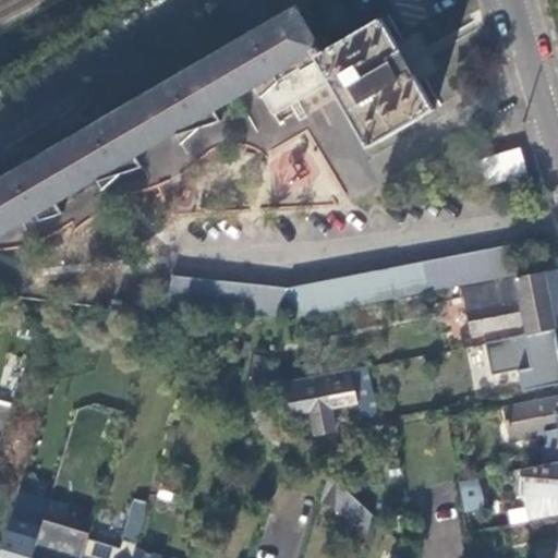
[(434,111),(420,85),(415,77),(423,72),(408,49),(401,53),(396,44),(383,20),(322,55),(296,11),(257,34),(252,25),(237,35),(241,43),(179,80),(173,72),(158,81),(162,89),(99,125),(95,118),(79,126),(83,135),(21,171),(16,162),(0,171),(0,172),(4,180),(0,182),(0,233),(35,214),(40,221),(62,215),(56,203),(95,180),(102,193),(120,177),(142,169),(135,156),(174,133),(182,146),(199,132),(221,122),(214,110),(256,85),(274,114),(330,83),(370,148),(434,111)]
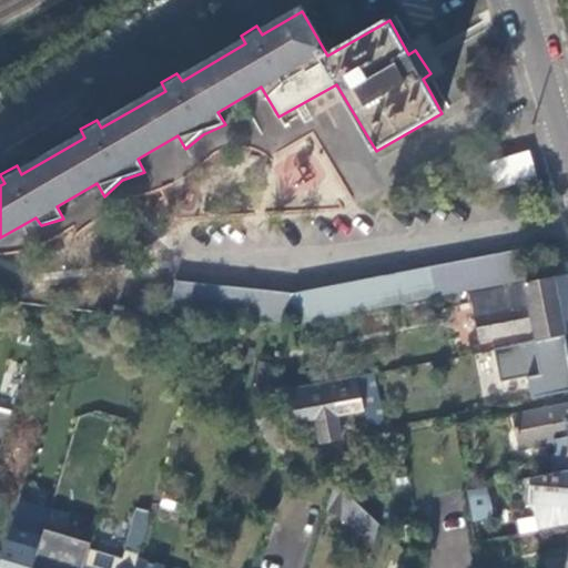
[(423,79),(427,87),(447,73),(425,31),(403,44),(408,54),(415,50),(430,73),(423,79)]
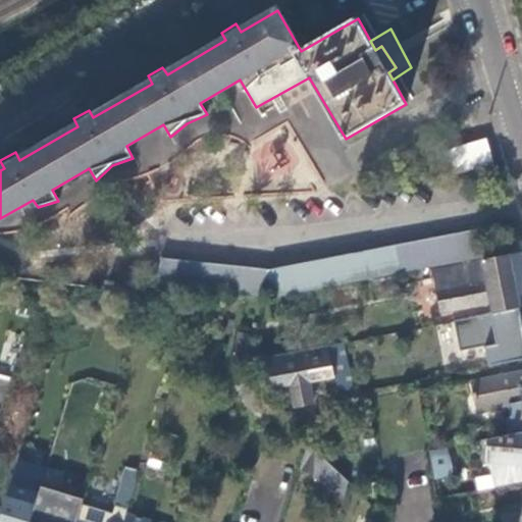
[(454,171),(492,162),(487,139),(449,147),(454,171)]
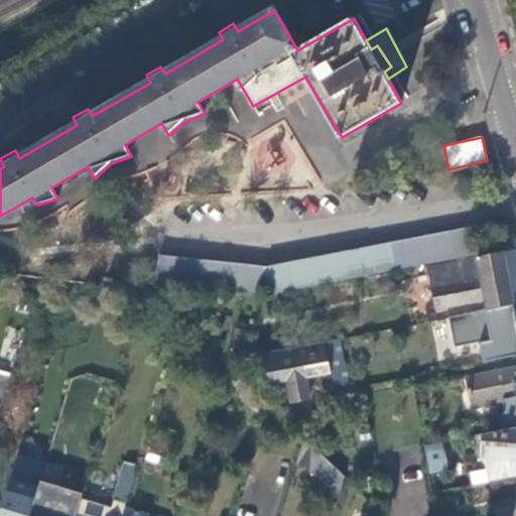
[(157,281),(267,292),(477,255),(472,228),(331,254),(263,265),(161,254),(157,281)]
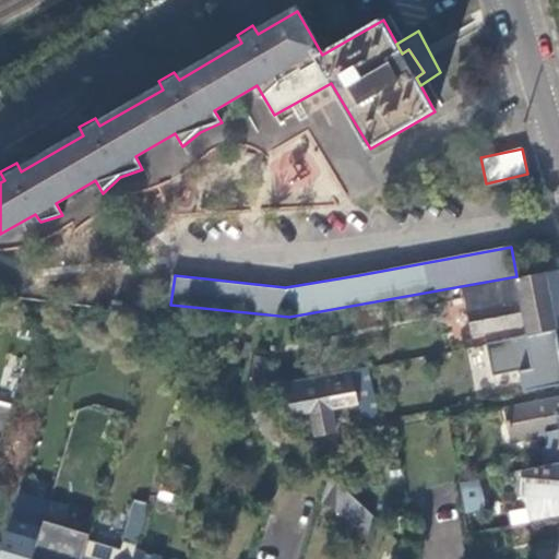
[(556,330),(545,274),(502,282),(503,284),(465,292),(474,335),(527,325),(528,331),(518,333),(519,337),(556,330)]
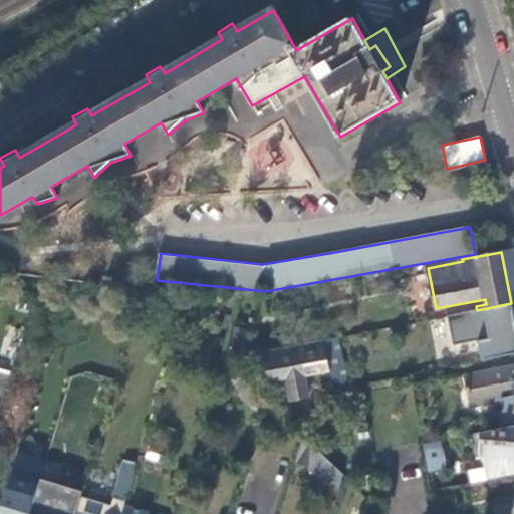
[(368,281),(371,296),(391,292),(389,277),(368,281)]
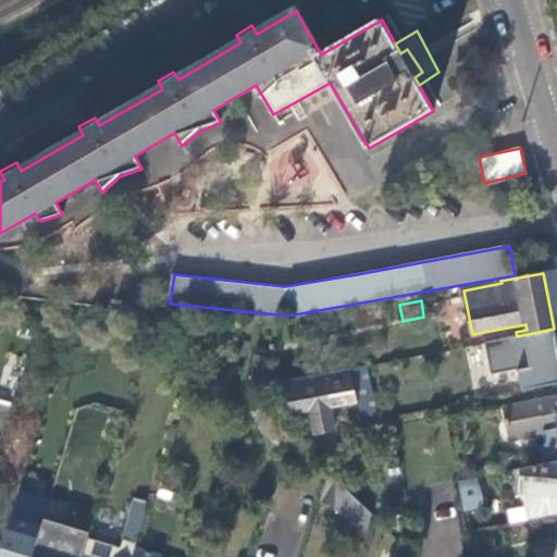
[(556,375),(556,343),(554,329),(517,336),(500,339),(508,379),(532,374),(533,381),(556,375)]
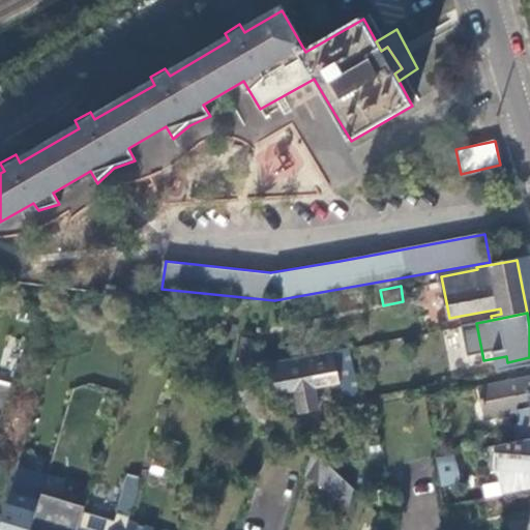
[(238,365),(248,369),(254,343),(242,341),(238,365)]
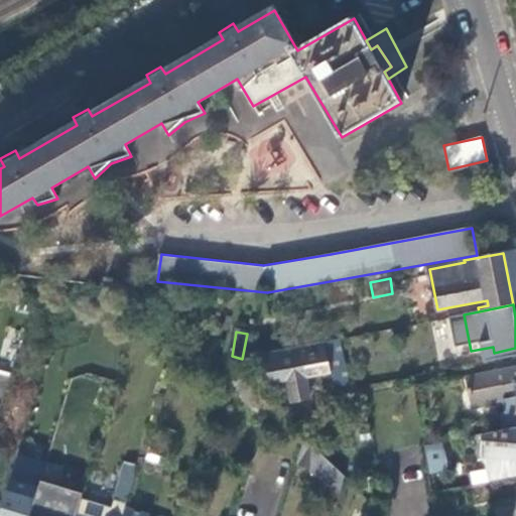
[(350,390),(340,339),(325,343),(332,373),(336,393),(350,390)]
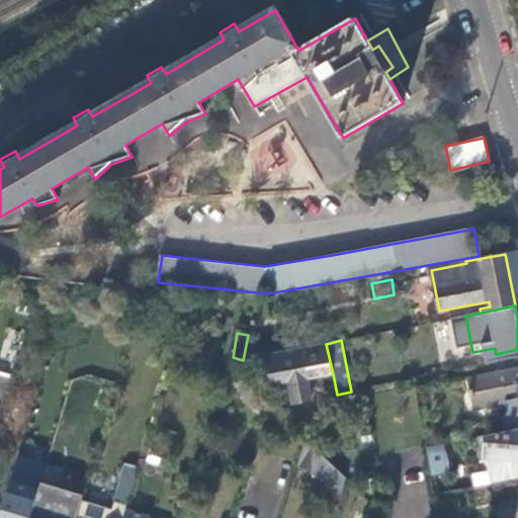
[(308,379),(333,374),(326,344),(266,356),(272,385),(289,382),(293,404),(312,400),(308,379)]
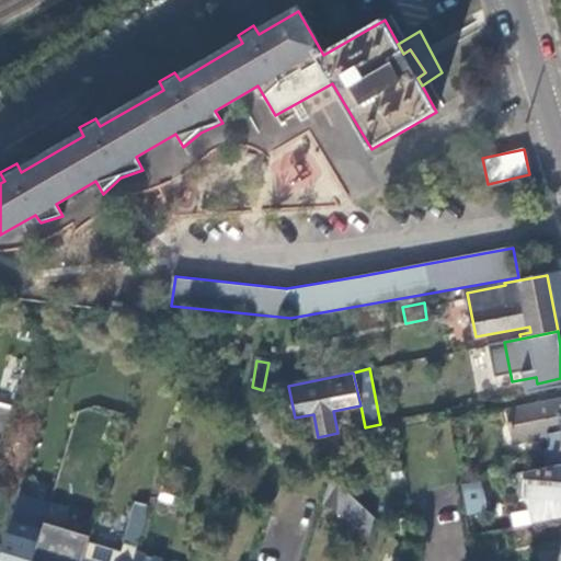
[(560,464),(560,397),(504,409),(511,445),(536,438),(539,434),(547,436),(550,448),(544,449),(547,467),(560,464)]
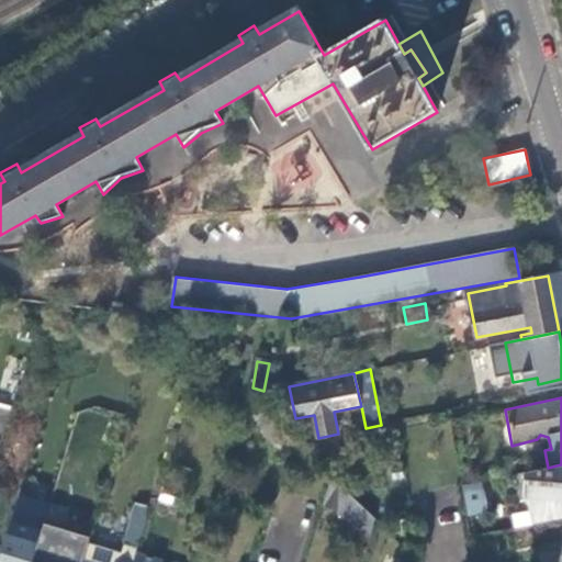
[(461,486),(481,482),(474,452),(456,456),(461,486)]
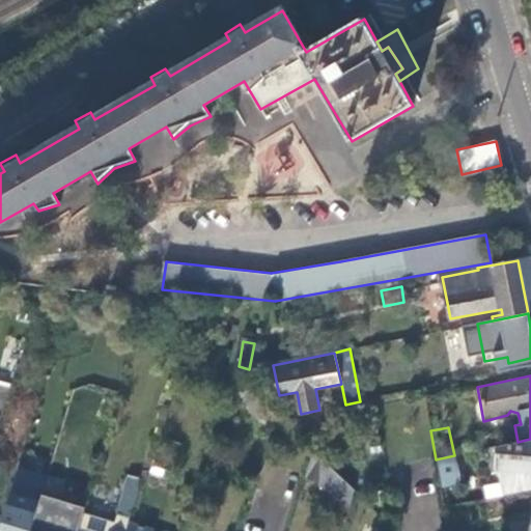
[(530,439),(518,442),(487,448),(488,456),(495,458),(493,472),(503,479),(500,484),(502,496),(530,491),(530,439)]
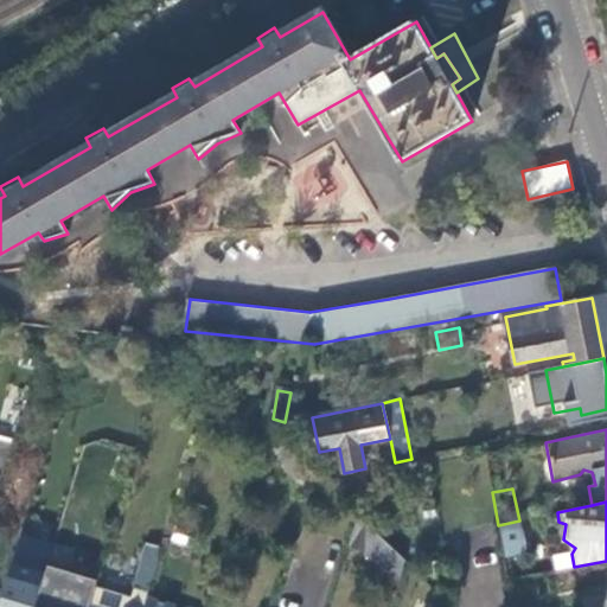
[(397,590),(407,562),(358,517),(350,545),(397,590)]
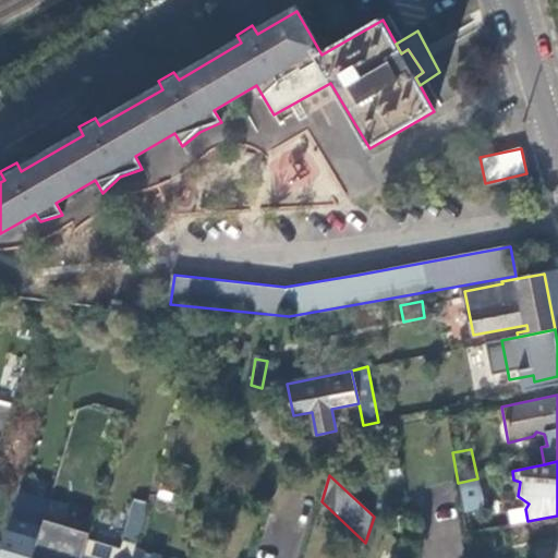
[(477,481),(458,483),(463,513),(483,510),(477,481)]
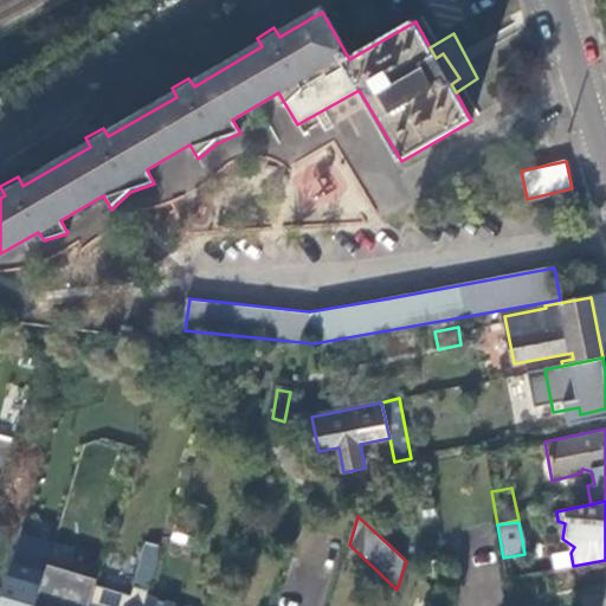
[(147,549),(134,588),(149,593),(160,553),(147,549)]
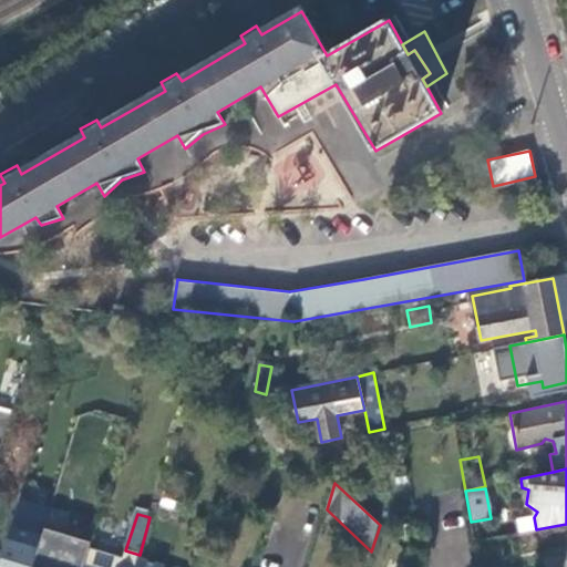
[(0,563),(0,566),(32,566),(38,550),(7,540),(0,563)]
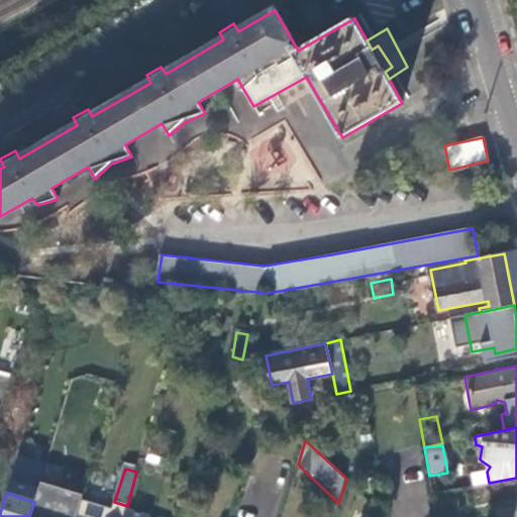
[(495,509),(496,516),(516,516),(516,514),(515,507),(495,509)]
